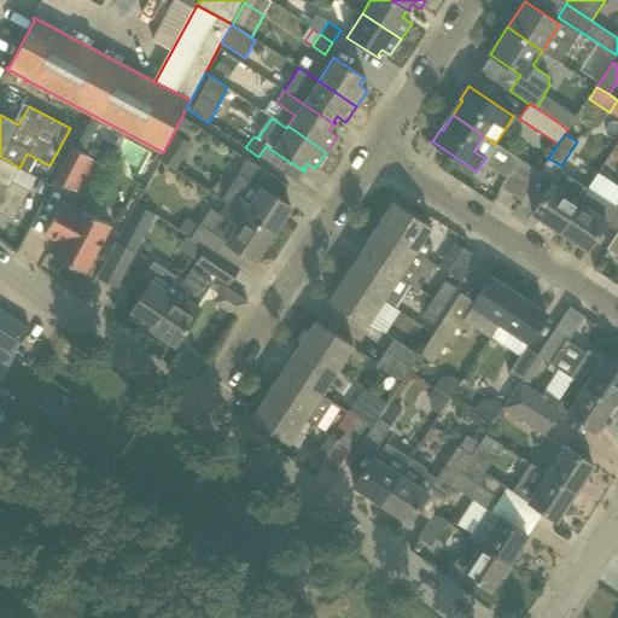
[(71,147),(54,181),(71,190),(88,156),(71,147)]
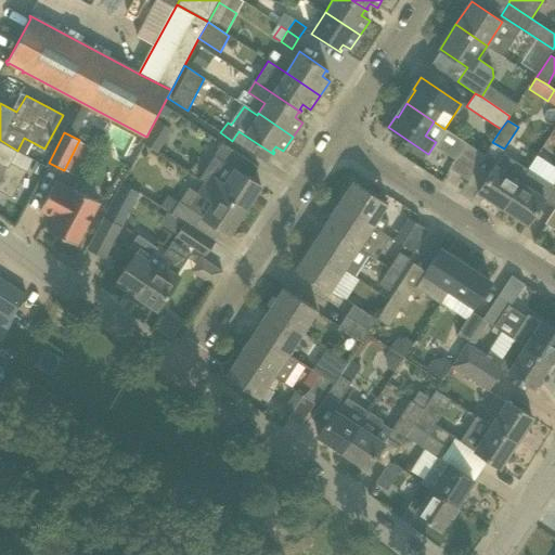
[(151,132),(143,144),(157,153),(165,141),(151,132)]
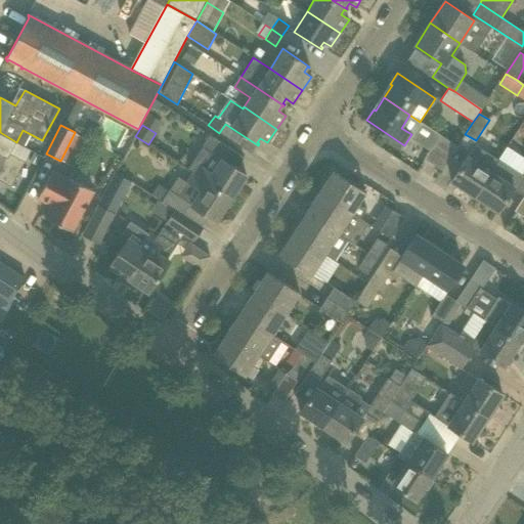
[(10,155),(16,142),(0,132),(0,168),(1,169),(0,171),(0,181),(11,187),(25,162),(10,155)]
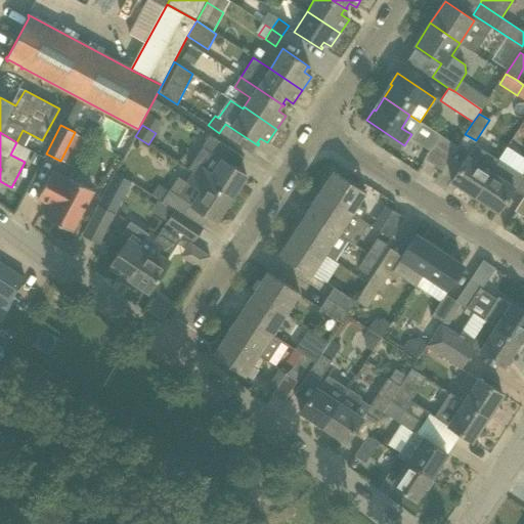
[(225,146),(209,135),(202,146),(209,151),(193,174),(231,199),(246,175),(222,160),(221,160),(218,158),(225,146)]
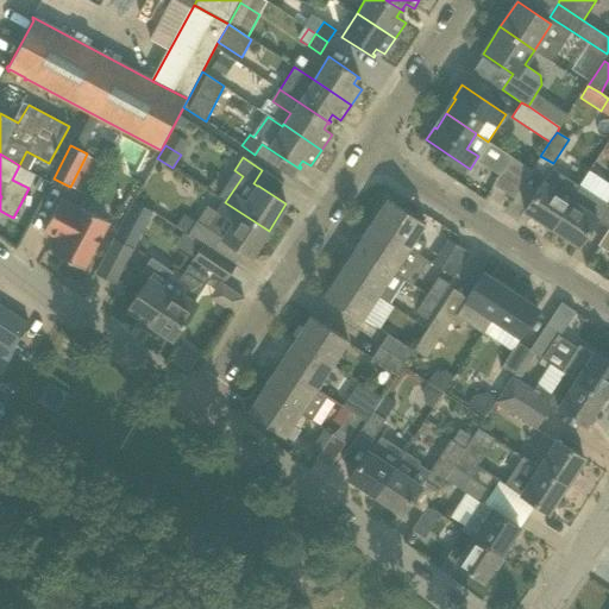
[(493,184),(513,198),(532,170),(512,157),(493,184)]
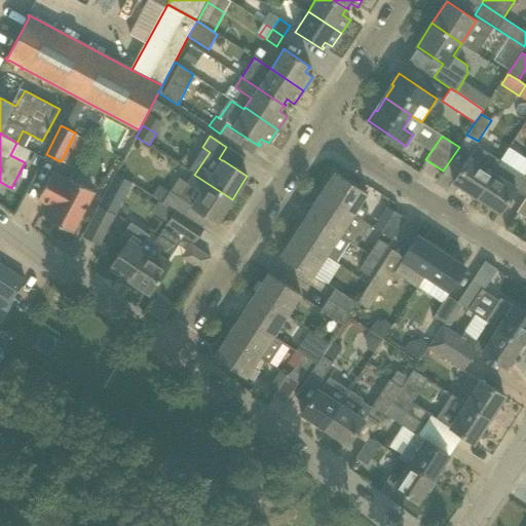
[(500,160),(477,145),(453,182),(477,197),(500,160)]
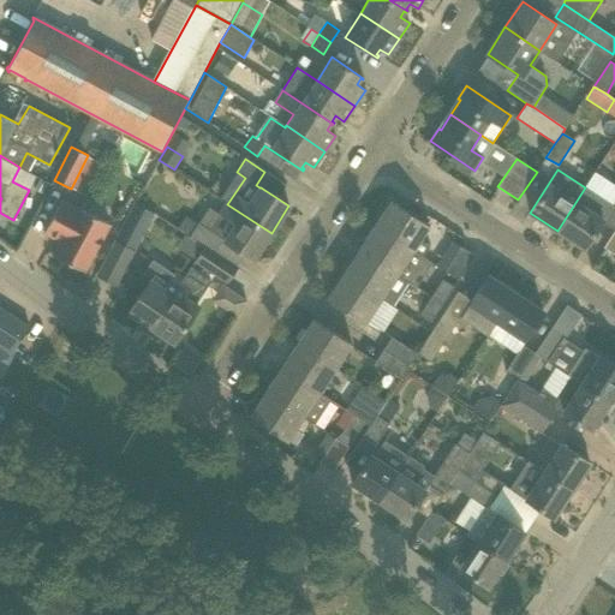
[(35,189),(42,193),(48,184),(40,179),(35,189)]
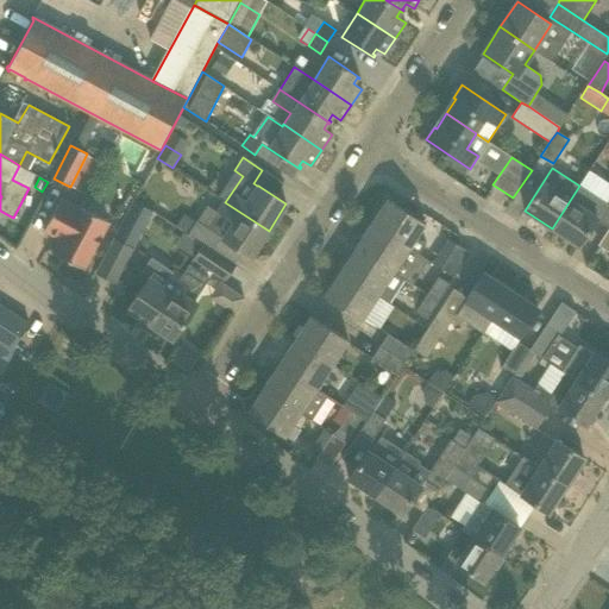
[(579,186),(552,228),(578,246),(607,203),(579,186)]
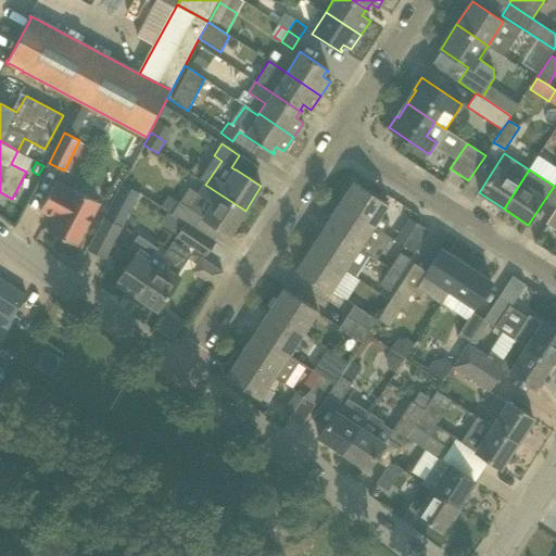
[(54,218),(48,230),(77,245),(100,202),(71,187),(71,189),(55,181),(39,211),(54,218)]
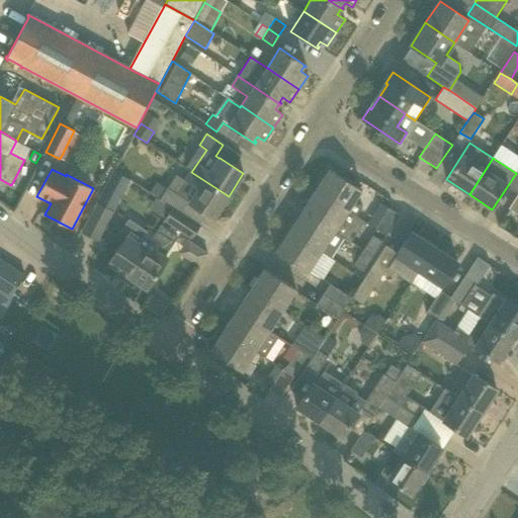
[(329,169),(316,190),(356,217),(363,207),(354,201),(361,190),(329,169)]
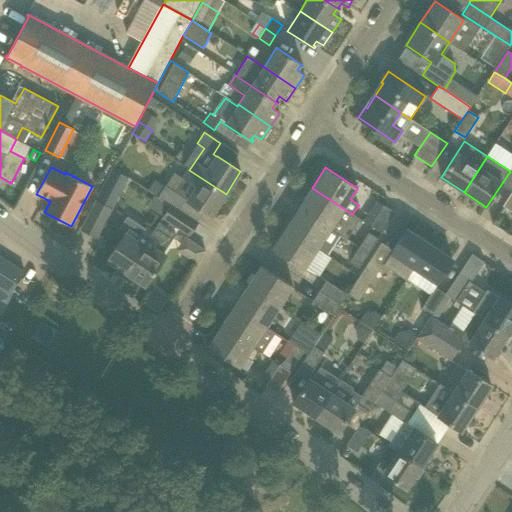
[(211,217),(226,194),(189,170),(183,178),(174,172),(158,198),(170,206),(170,205),(176,209),(183,199),(211,217)]
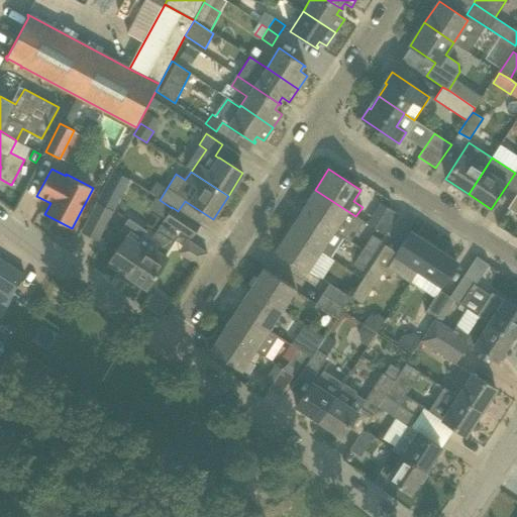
[(355,216),(315,190),(302,209),(344,237),(357,217),(355,216)]
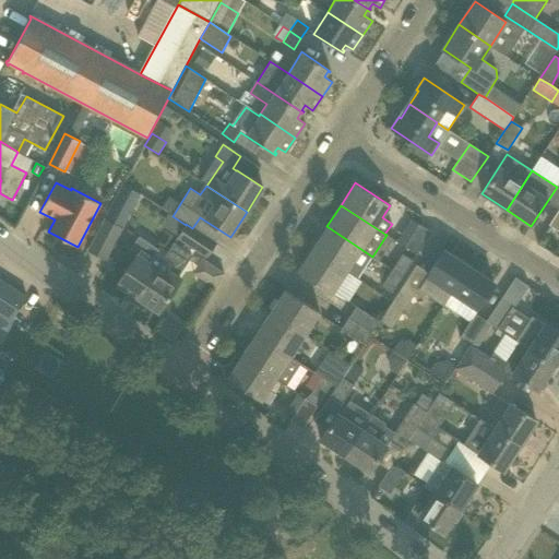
[(558,232),(558,229),(558,210),(549,226),(558,232)]
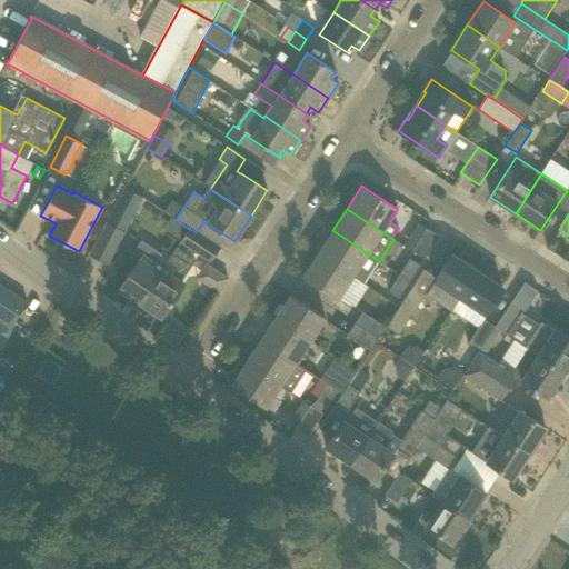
[(107,222),(100,236),(90,256),(107,263),(123,231),(107,222)]
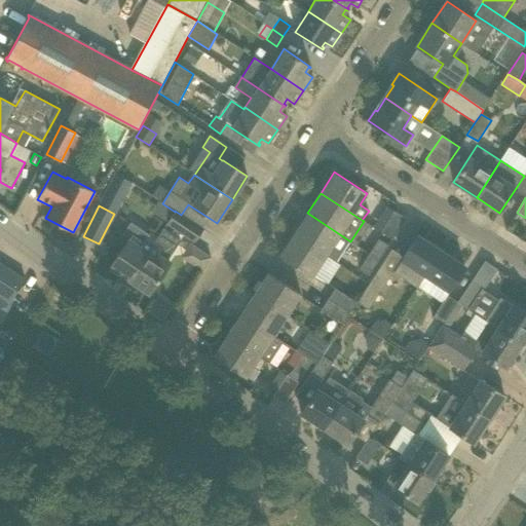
[(202,229),(181,215),(175,211),(175,212),(167,222),(175,227),(173,231),(189,237),(194,240),(202,229)]
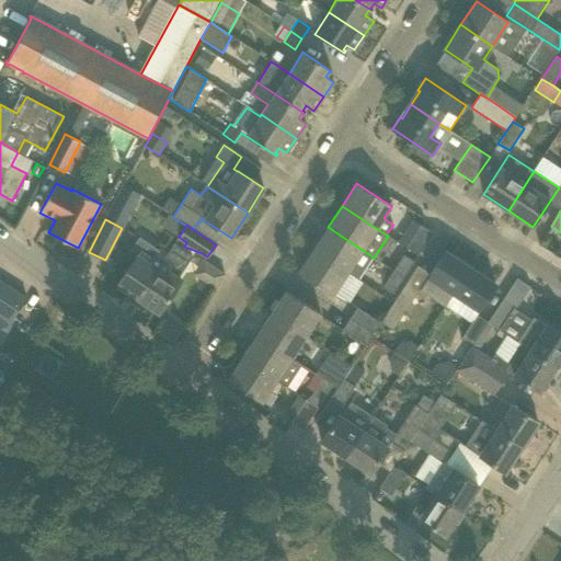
[(433,232),(421,225),(407,248),(418,255),(433,232)]
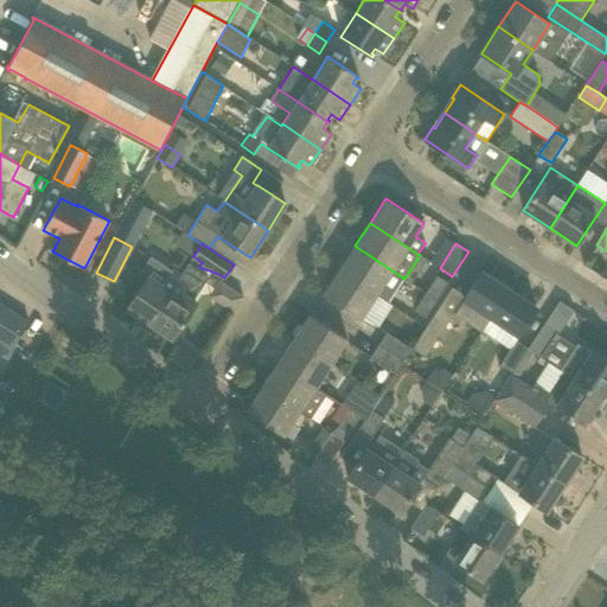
[(355,246),(338,270),(377,296),(388,304),(404,279),(355,246)]
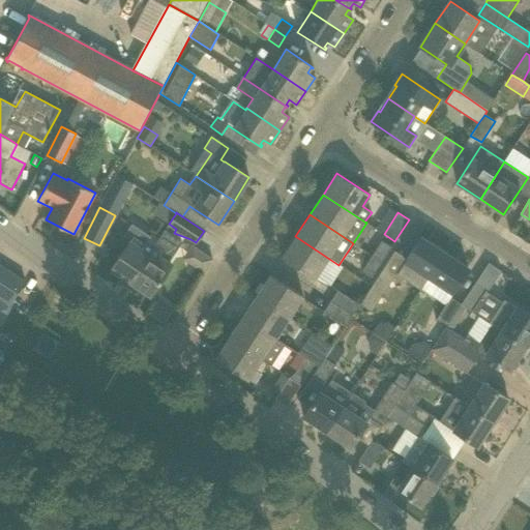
[(128,243),(110,269),(122,277),(120,282),(128,287),(158,241),(131,224),(121,239),(128,243)]
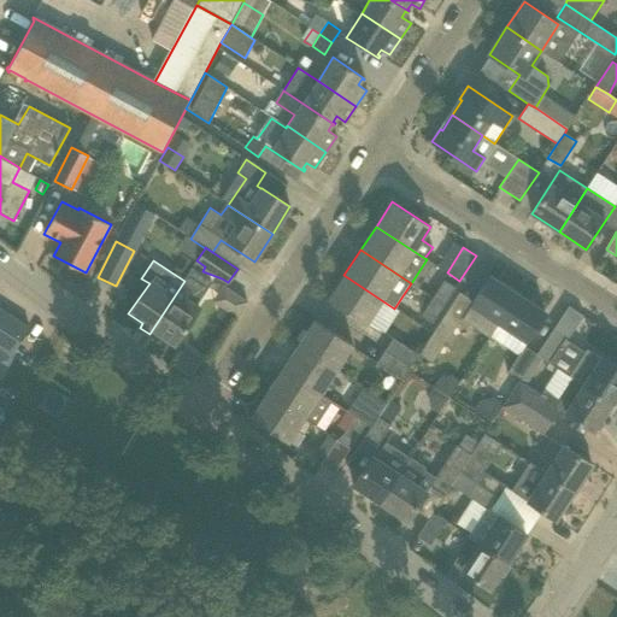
[(368,325),(383,301),(344,275),(328,299),(368,325)]
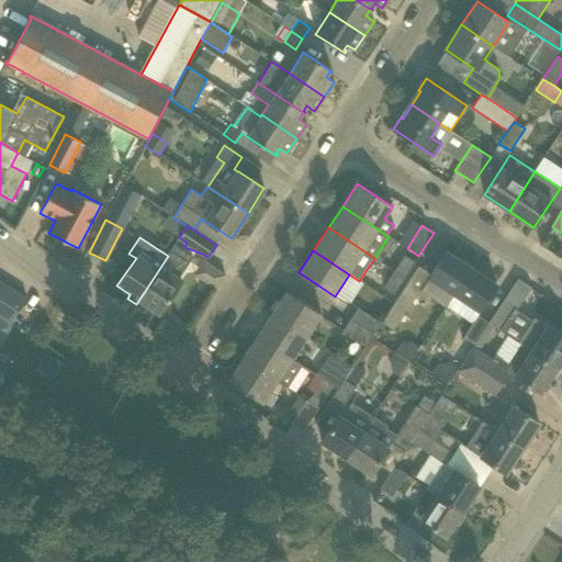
[(446,307),(471,268),(447,251),(431,274),(420,291),(446,307)]
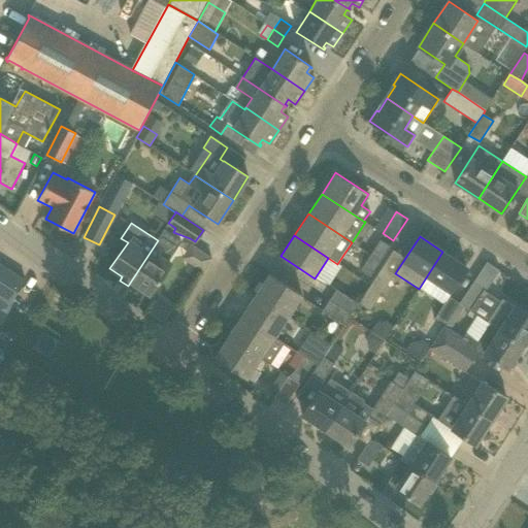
[(158,240),(128,286),(134,290),(137,287),(150,295),(170,264),(158,256),(165,244),(158,240)]
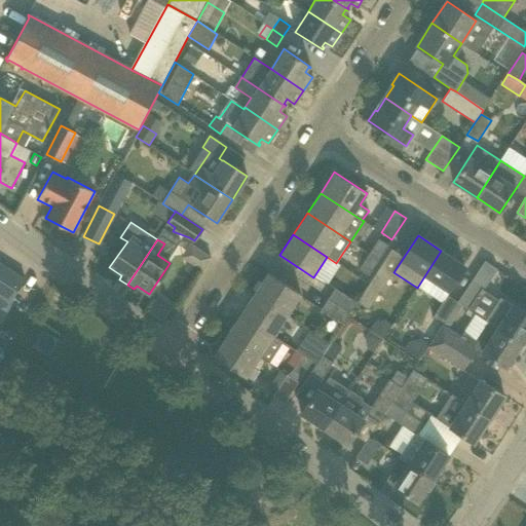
[(369,255),(378,261),(387,246),(378,239),(369,255)]
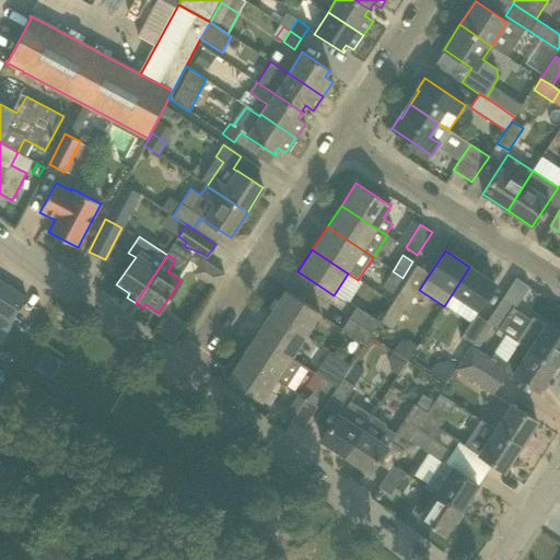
[(464,304),(477,312),(478,311),(477,310),(494,283),(469,267),(444,306),(457,314),(464,304)]
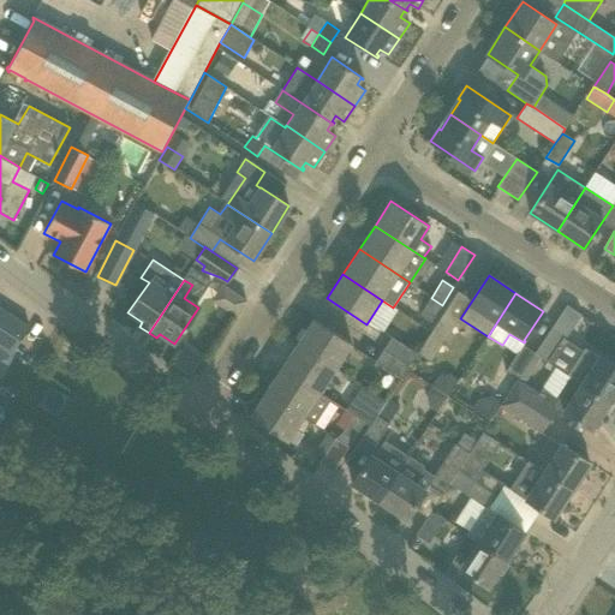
[(442,305),(431,298),(419,315),(431,322),(442,305)]
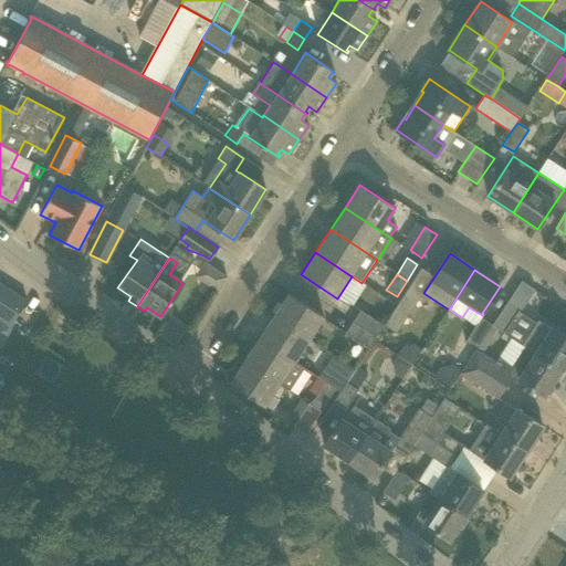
[(27,300),(0,282),(0,316),(11,324),(27,300)]
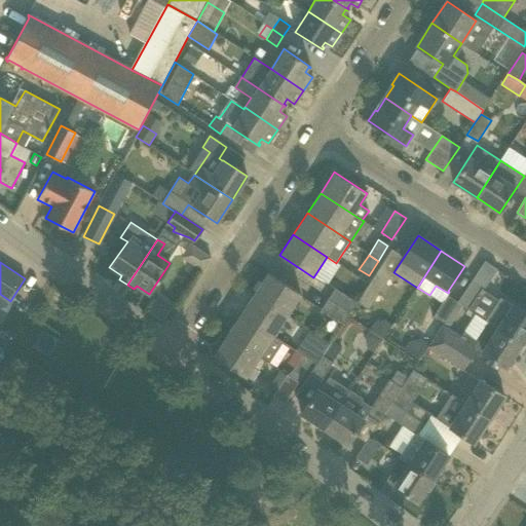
[(369,309),(391,274),(380,267),(358,302),(369,309)]
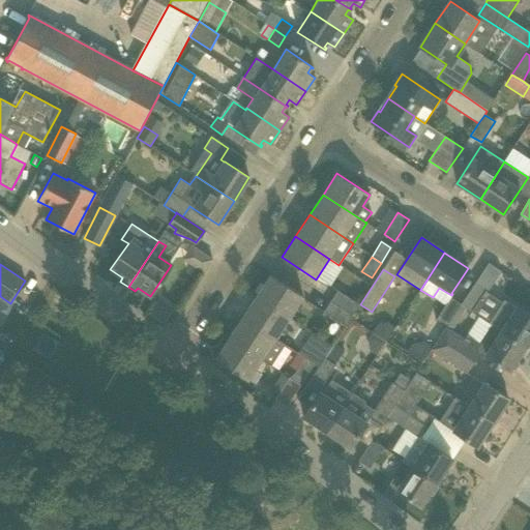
[(303,296),(270,274),(256,296),(290,318),(303,296)]
